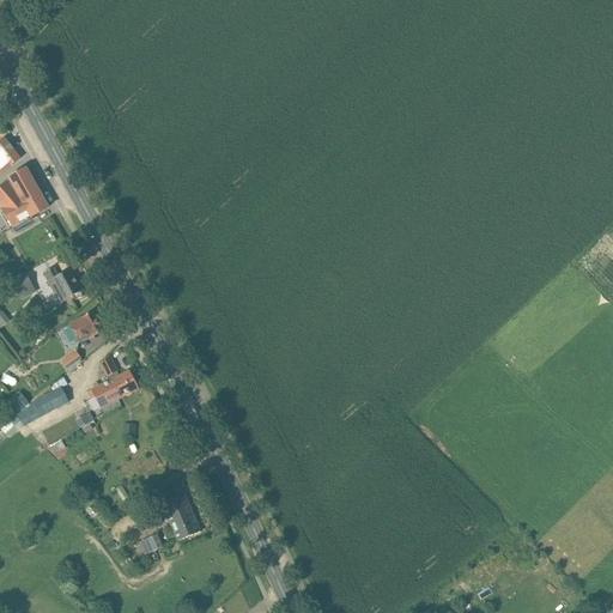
[(5,137),(0,140),(0,175),(20,159),(5,137)]
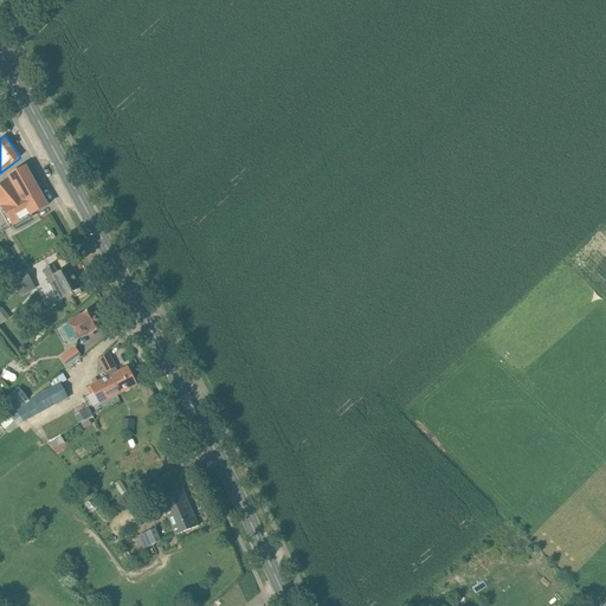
[(49,206),(26,167),(8,176),(10,178),(0,185),(0,205),(1,206),(2,206),(13,226),(49,206)]
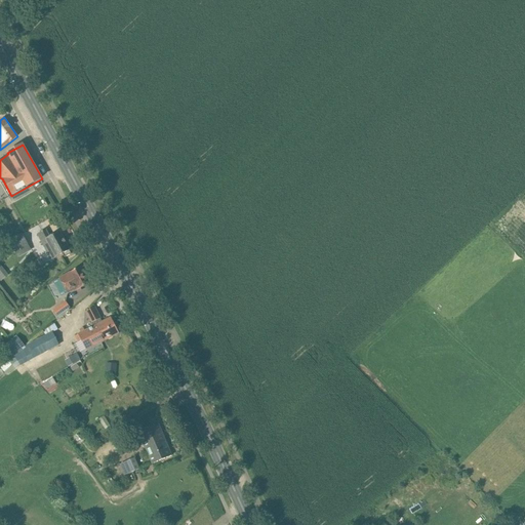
[(46,229),(37,234),(51,259),(55,257),(63,254),(65,257),(72,254),(70,250),(71,249),(61,231),(50,237),(46,229)]
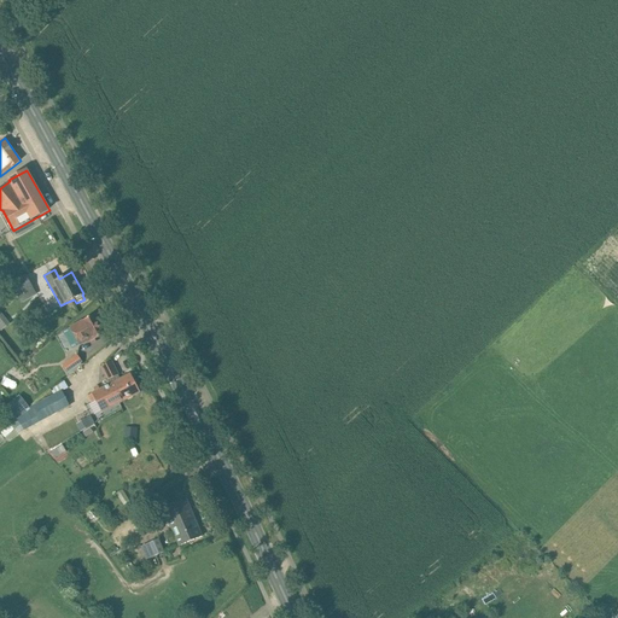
[(0,327),(3,330),(11,324),(3,314),(0,315),(0,327)]
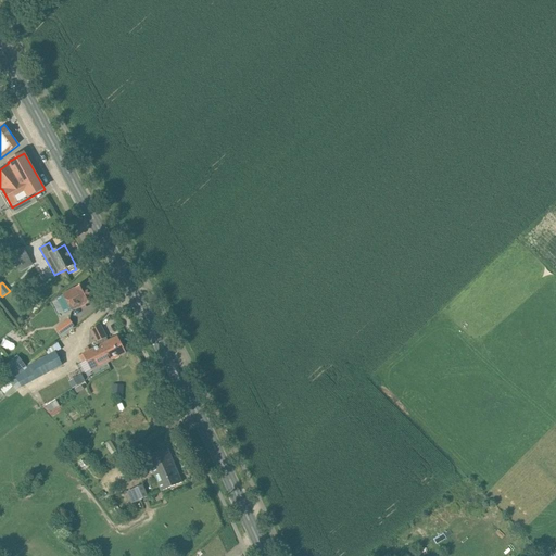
[(84,306),(93,301),(84,283),(75,288),(74,288),(63,294),(72,312),(79,307),(80,308),(84,306)]
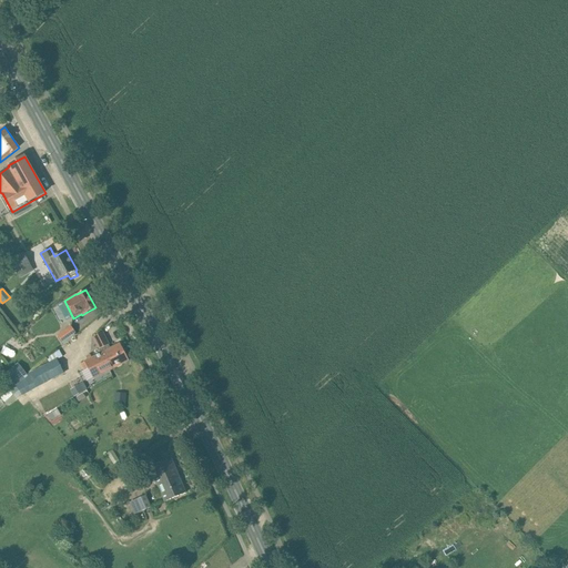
[(75,333),(71,326),(58,335),(62,343),(75,333)]
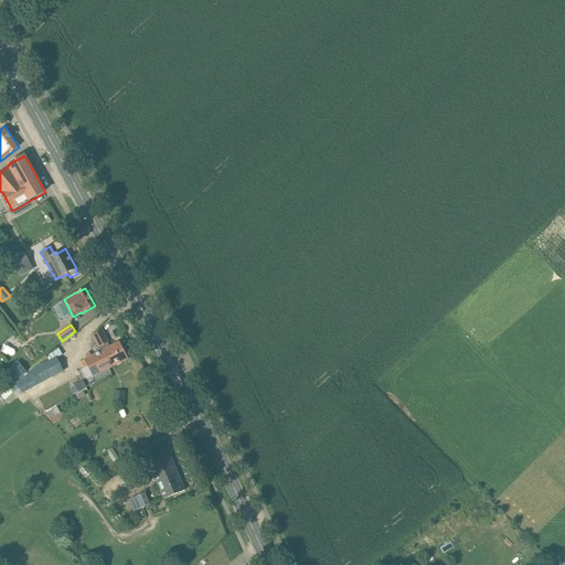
[(102,331),(93,336),(100,351),(109,369),(128,359),(119,342),(110,347),(102,331)]
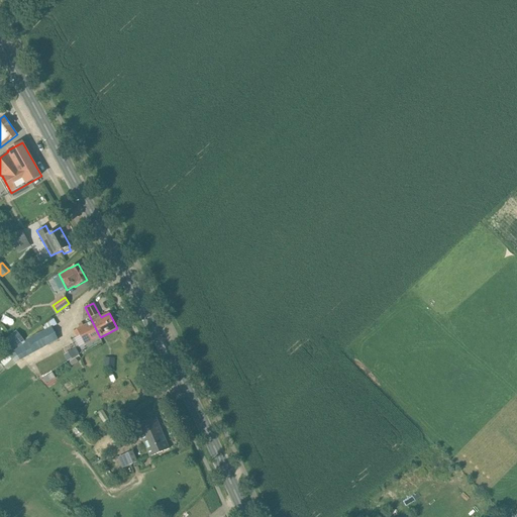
[(24,343),(15,351),(21,359),(58,339),(52,327),(57,324),(55,320),(52,321),(43,326),(45,330),(27,339),(28,340),(26,342),(24,343)]
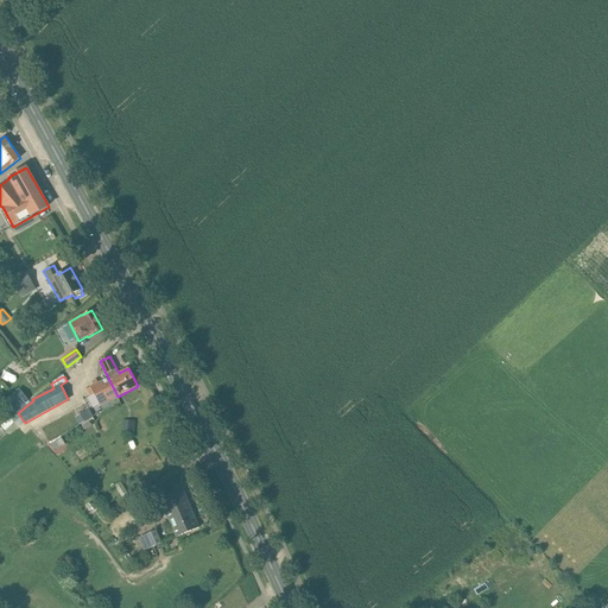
[(100,406),(118,397),(108,378),(90,387),(87,390),(92,399),(95,397),(100,406)]
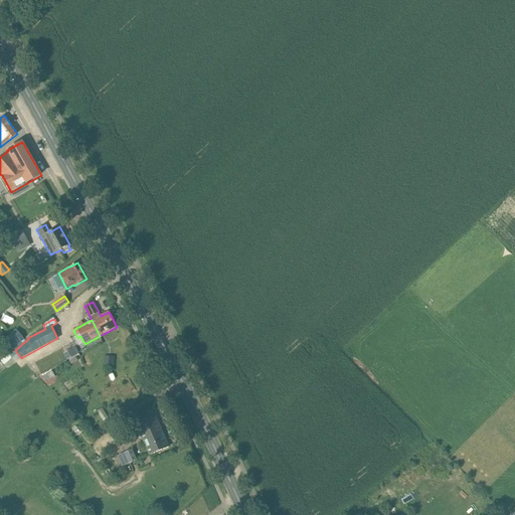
[(18,331),(6,340),(14,350),(24,342),(26,341),(18,331)]
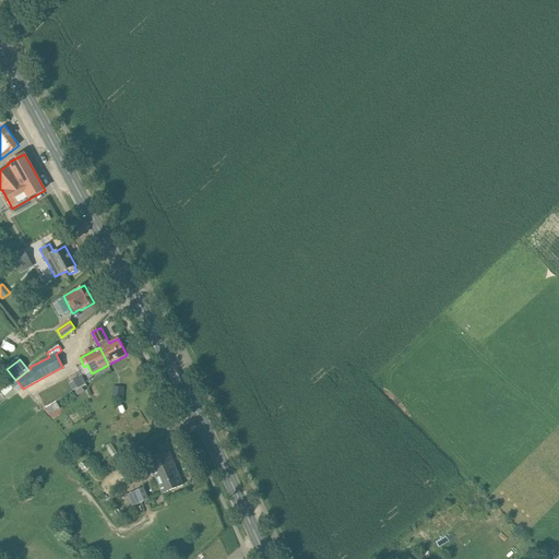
[(81,378),(70,383),(73,390),(81,387),(84,384),(81,378)]
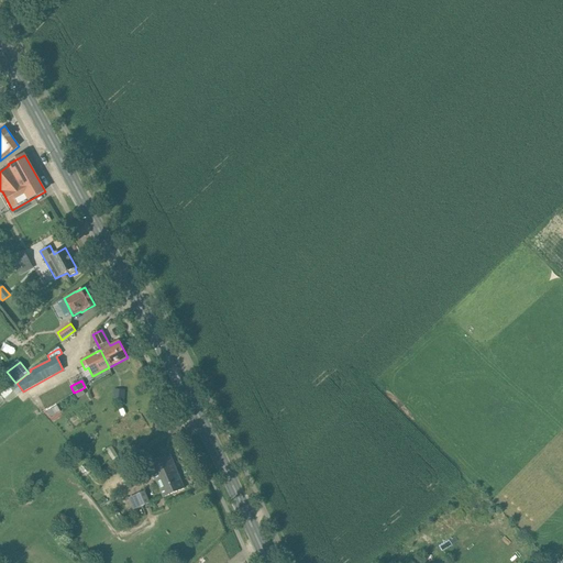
[(114,389),(114,400),(124,400),(124,389),(114,389)]
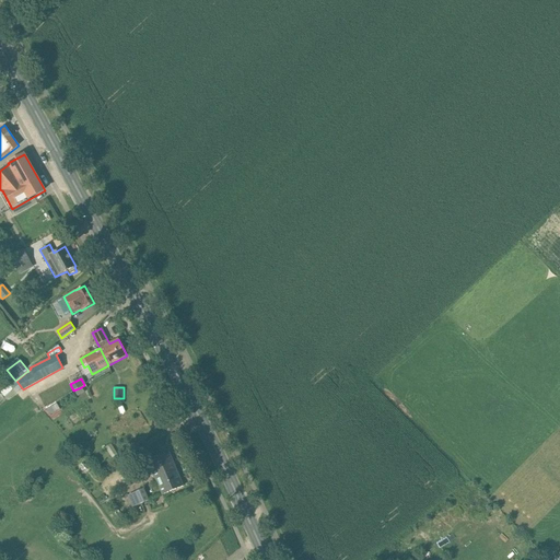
[(148,461),(149,464),(128,474),(132,483),(154,475),(162,496),(184,487),(170,452),(148,461)]
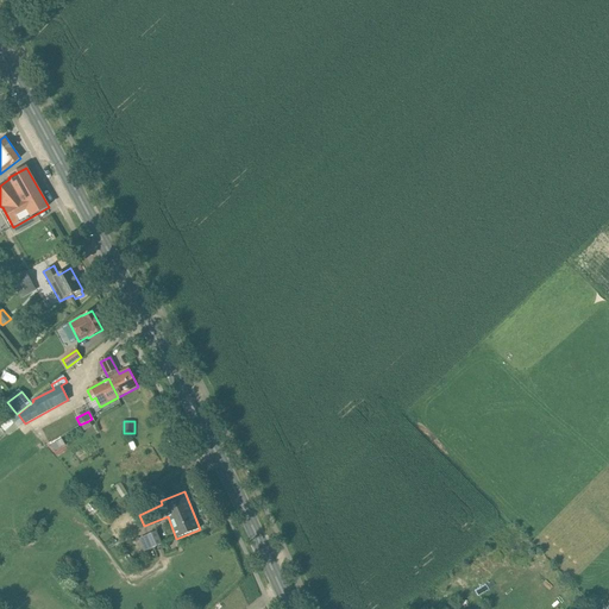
[(156,531),(146,535),(139,538),(145,552),(152,548),(162,545),(156,531)]
